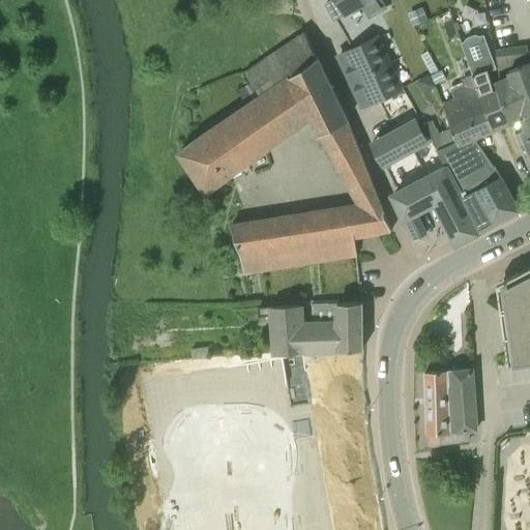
[(367,15),(380,8),(385,6),(381,0),(328,0),(327,1),(343,30),(369,17),(367,15)]
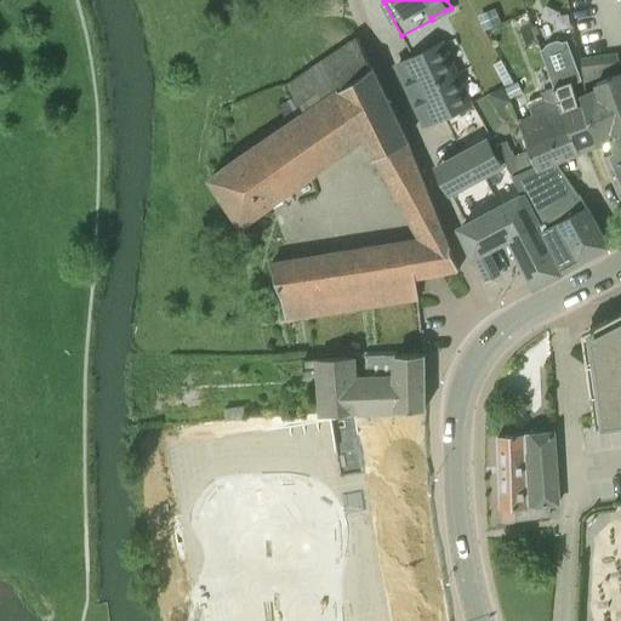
[(501,23),(496,9),(479,15),(484,29),(501,23)]
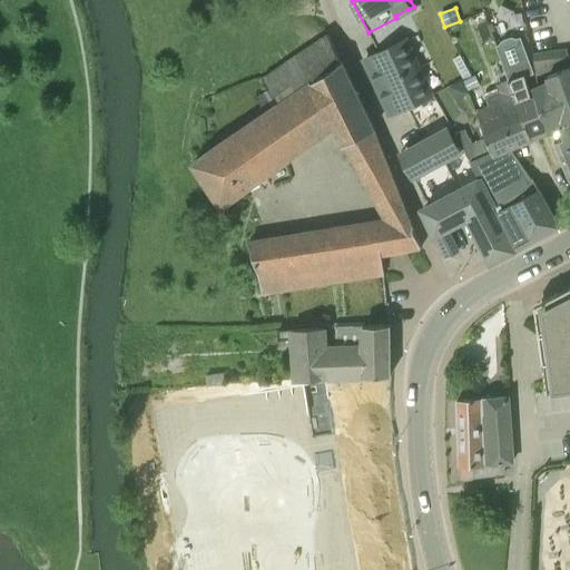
[(395,16),(396,18),(369,32),(377,51),(405,38),(419,66),(432,94),(446,87),(409,9),(395,16)]
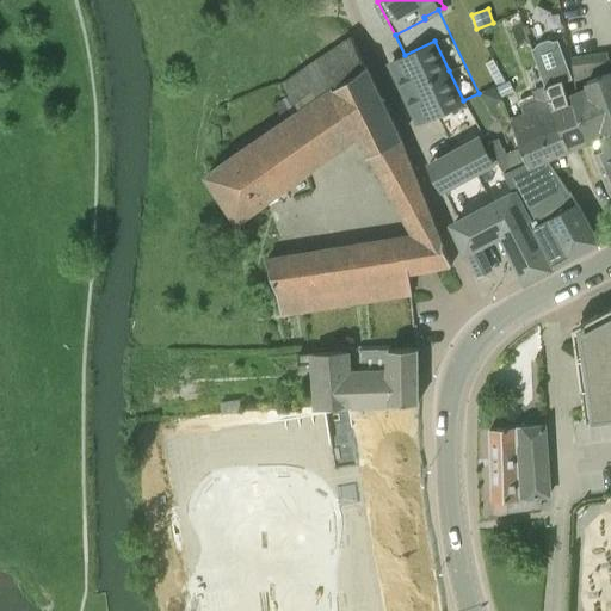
[(401,140),(366,67),(351,35),(282,81),(290,94),(275,104),(285,121),(205,174),(238,218),(362,131),(415,235),(395,239),(413,271),(451,265),(401,140)]
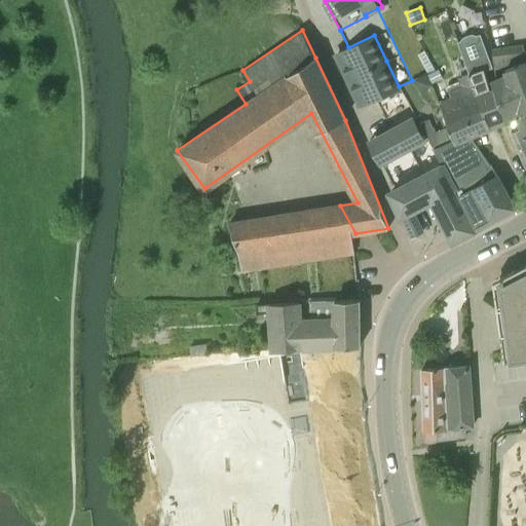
[(481,35),(477,36),(473,34),(463,38),(461,41),(457,43),(468,73),(472,83),(491,126),(506,119),(494,87),(491,89),(485,71),(493,68),(481,35)]
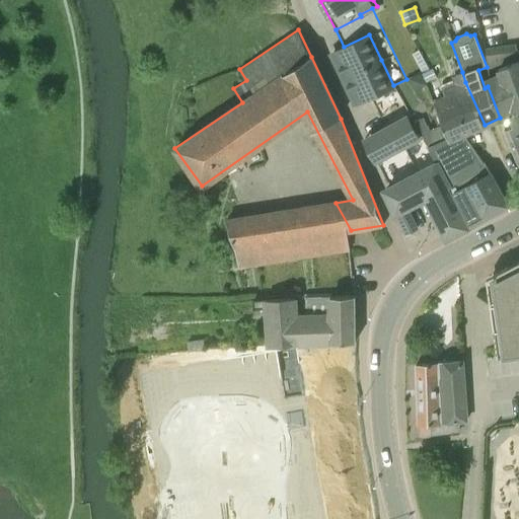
[(346,77),(381,60),(369,34),(344,47),(334,52),(346,77)]
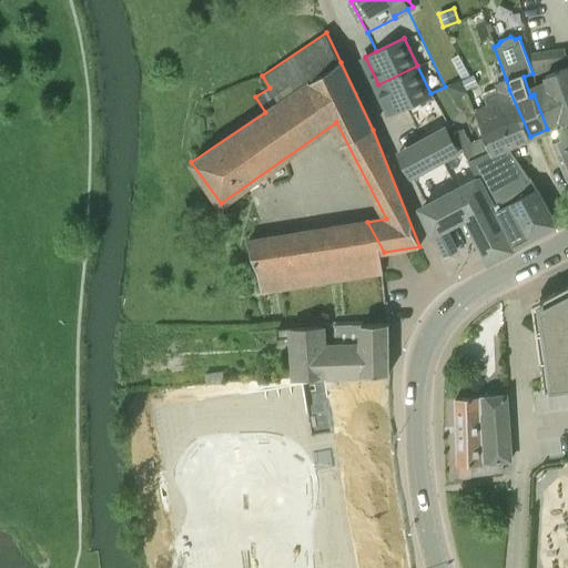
[(535,74),(567,60),(567,56),(565,49),(531,56),(535,74)]
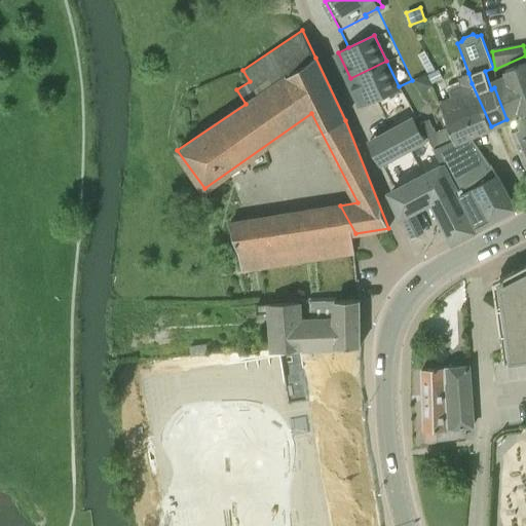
[(363,104),(399,86),(386,61),(350,78),(363,104)]
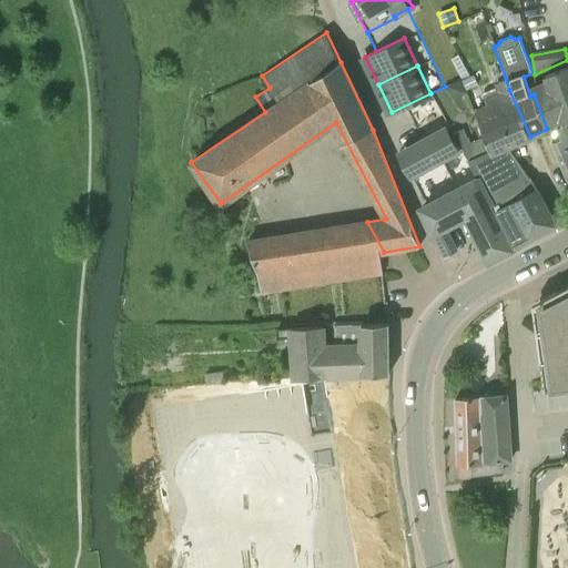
[(547,129),(567,119),(567,66),(546,75),(549,81),(531,89),(534,94),(547,129)]
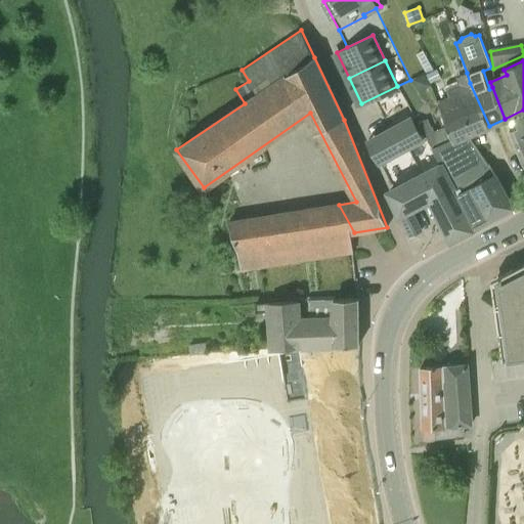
[(427,74),(431,82),(441,78),(437,69),(427,74)]
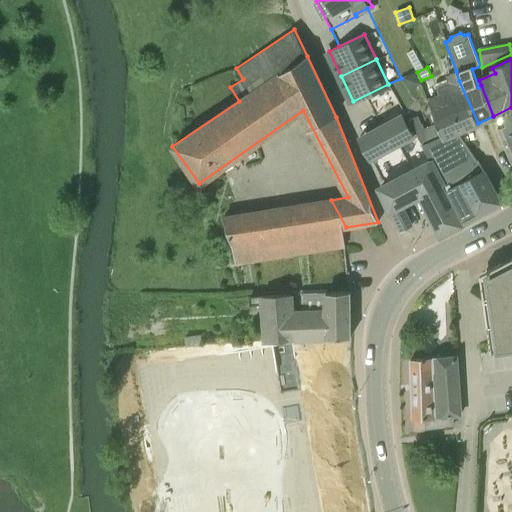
[(457,131),(478,123),(459,81),(456,71),(446,75),(447,78),(435,83),(439,93),(427,98),(437,122),(444,137),(457,131)]
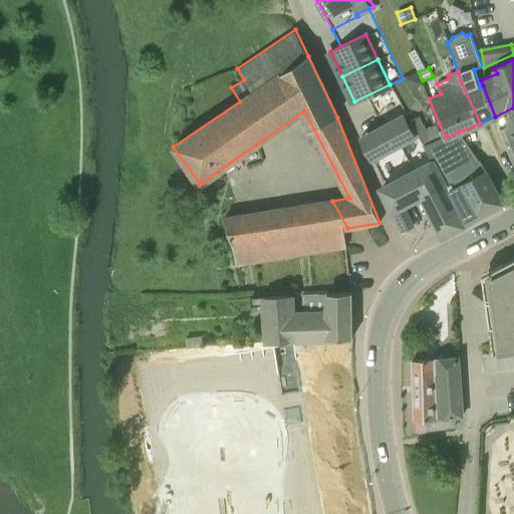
[(513,107),(495,116),(513,158),(513,107)]
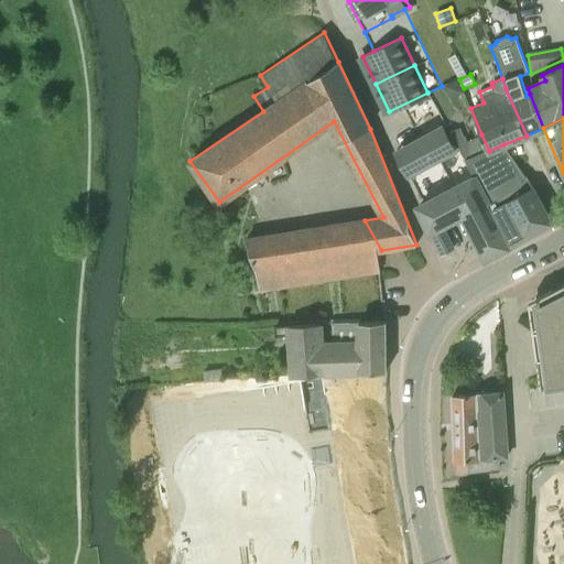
[(451,130),(458,144),(468,140),(465,134),(464,136),(459,126),(451,130)]
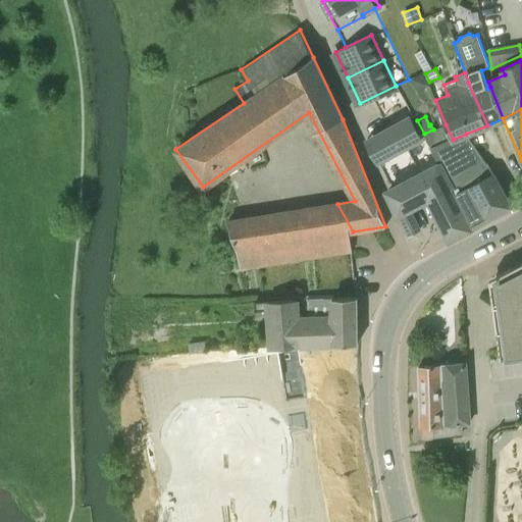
[(378,161),(397,152),(422,139),(410,117),(367,139),(378,161)]
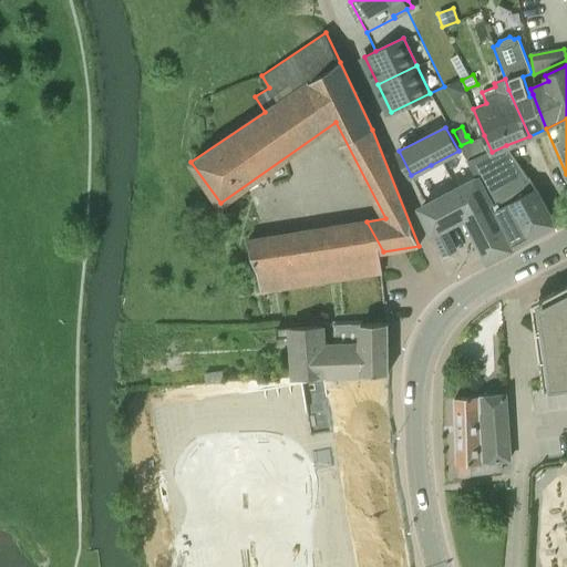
[(528,177),(506,145),(492,152),(484,135),(471,141),(461,145),(478,177),(477,178),(478,181),(476,183),(487,204),(491,203),(514,248),(555,224),(529,177),(528,177)]
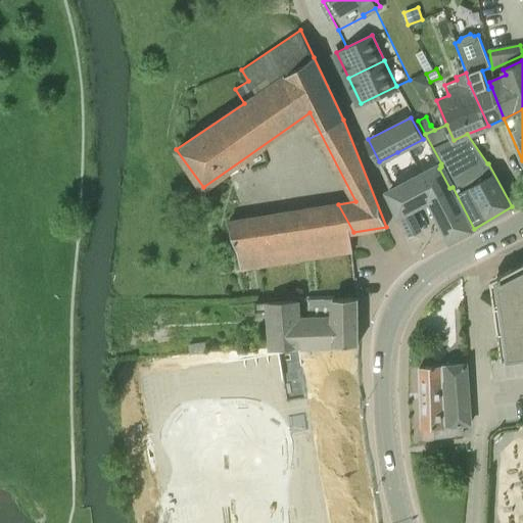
[(433,197),(449,188),(439,169),(441,167),(440,164),(388,191),(408,235),(420,229),(411,208),(433,197)]
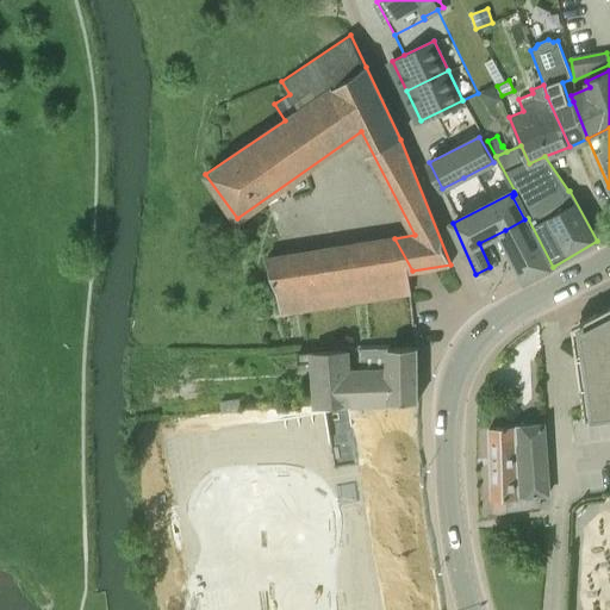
[(527,280),(553,267),(528,218),(524,219),(505,230),(527,280)]
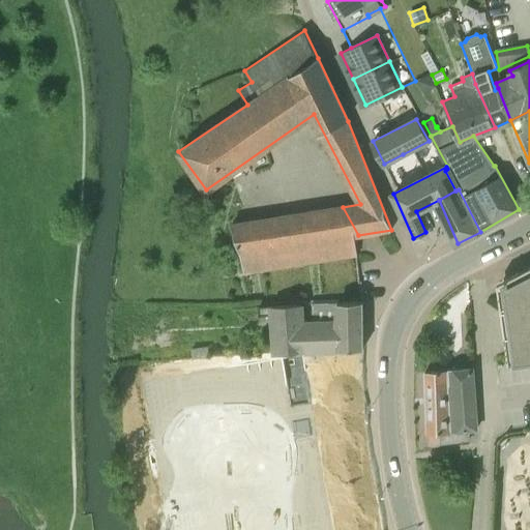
[(355,235),(358,235),(343,207),(323,210),(231,225),(236,238),(241,254),(244,272),(357,254),(355,235)]
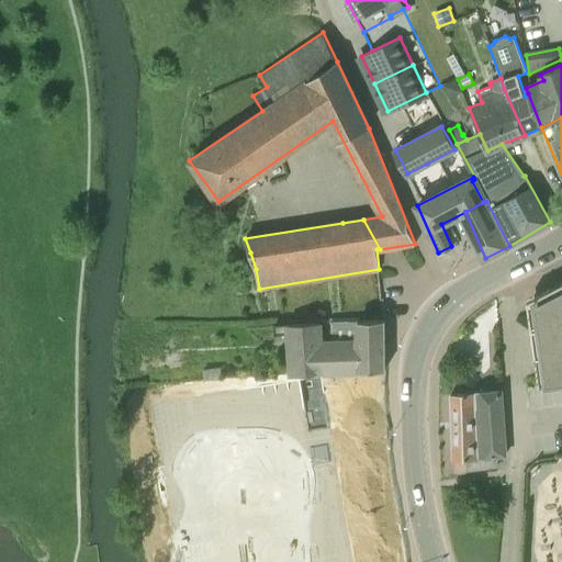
[(561,281),(539,294),(541,314),(529,316),(538,372),(539,384),(561,381),(561,281)]
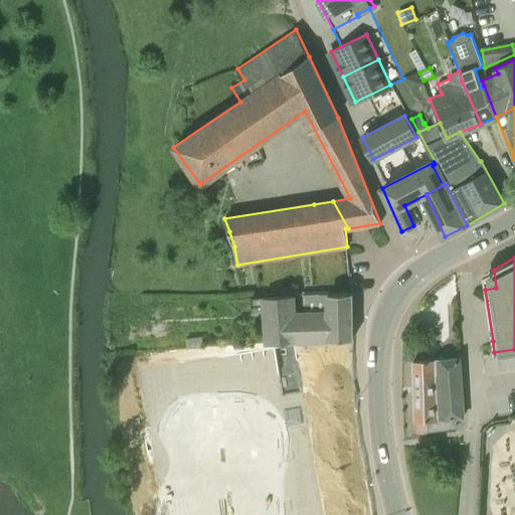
[(352,293),(332,293),(303,294),(304,311),(297,311),(296,296),(252,299),(252,308),(265,307),(268,343),(298,341),(298,343),(329,341),(329,339),(353,339),(352,293)]
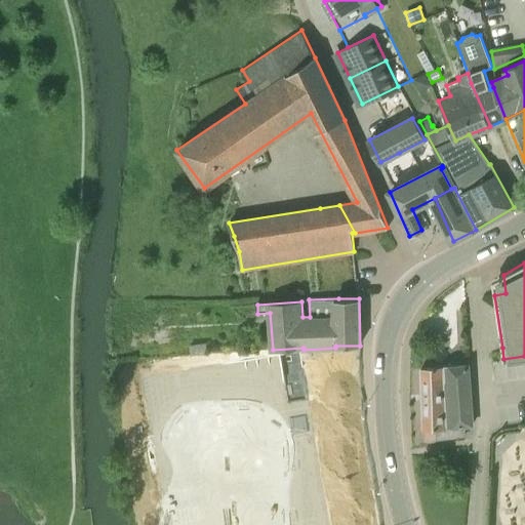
[(198,344),(191,345),(192,354),(199,353),(207,352),(206,342),(198,344)]
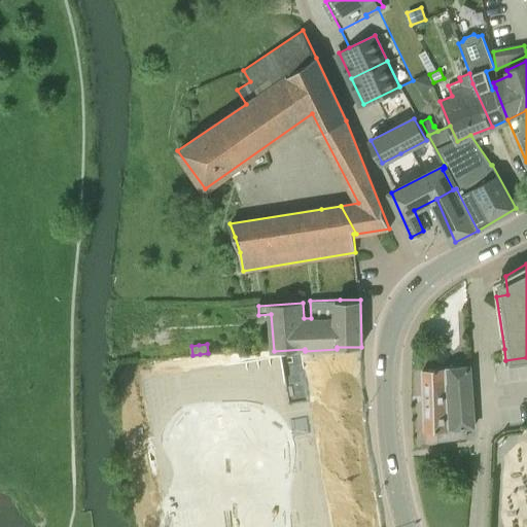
[(440,438),(466,437),(466,427),(473,427),(470,366),(423,369),(425,430),(440,429),(440,438)]
